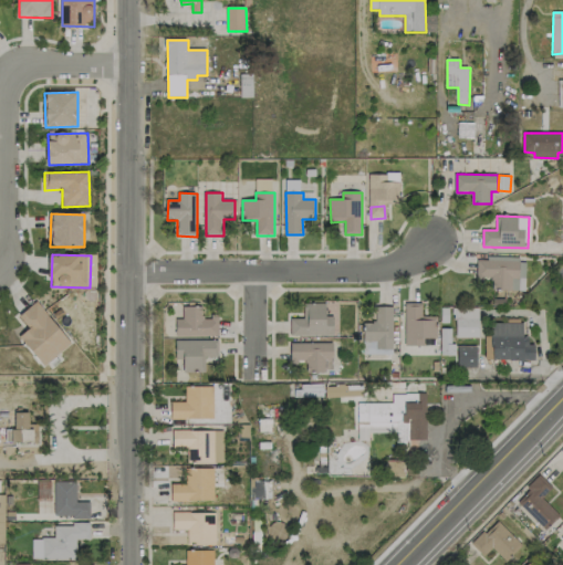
[(479,258),(478,278),(493,278),(493,291),(527,291),(527,267),(520,267),(521,259),(479,258)]
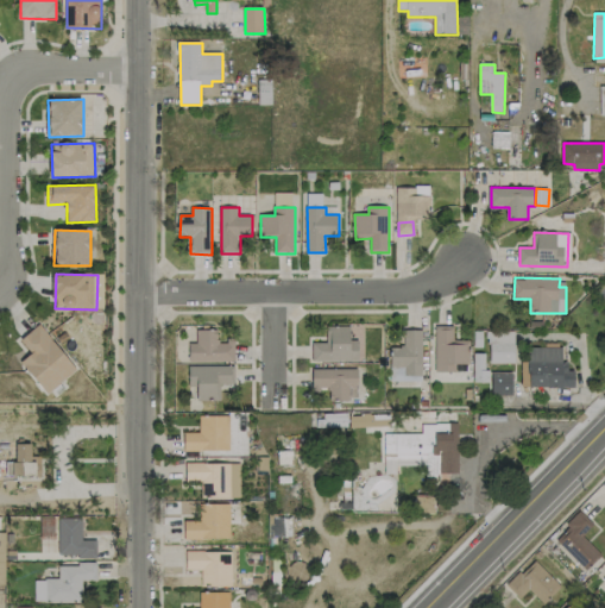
[(21,340),(33,353),(21,363),(49,395),(79,370),(41,325),(21,340)]
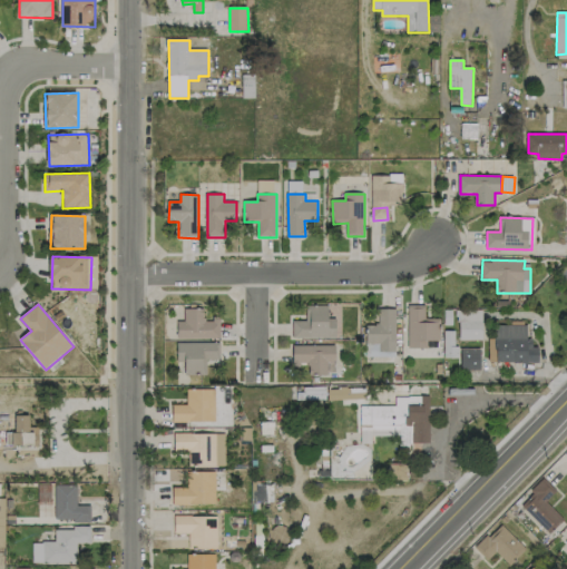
[(429,349),(429,342),(442,341),(441,319),(427,320),(427,305),(409,305),(410,349),(429,349)]
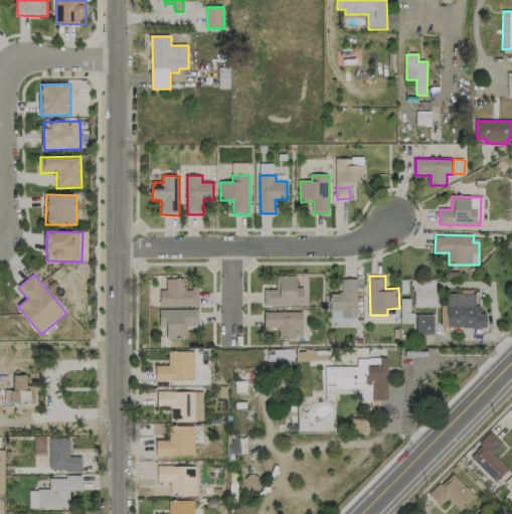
[(305,306),(304,288),(298,289),(298,277),(279,277),(279,290),(266,291),(267,306),(305,306)]
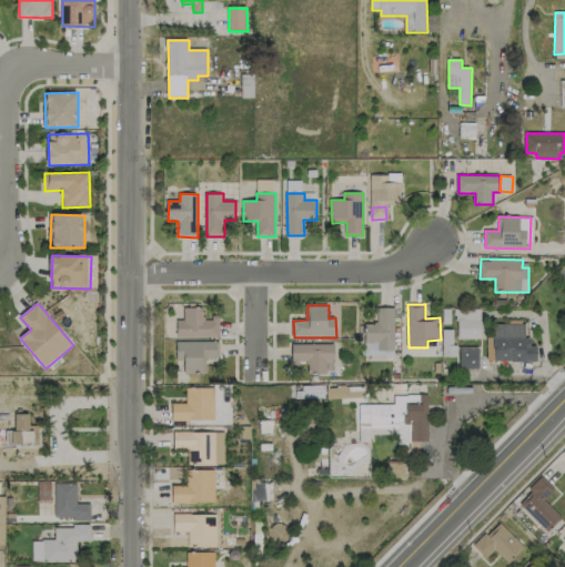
[(178,338),(221,337),(221,319),(204,319),(204,309),(185,309),(185,321),(178,321),(178,338)]
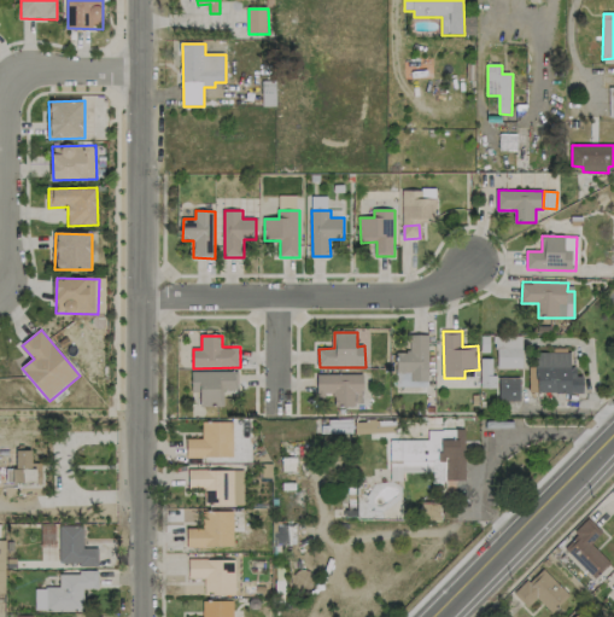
[(430,382),(431,336),(410,336),(410,354),(398,353),(398,373),(411,373),(411,382),(430,382)]
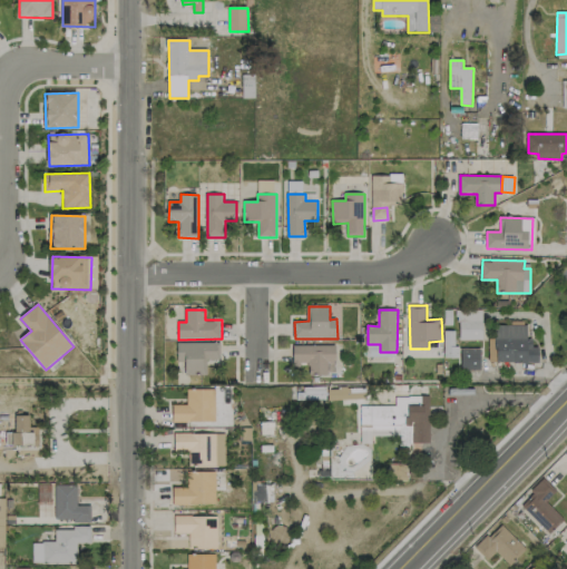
[(484,311),(459,311),(459,341),(484,340),(484,311)]
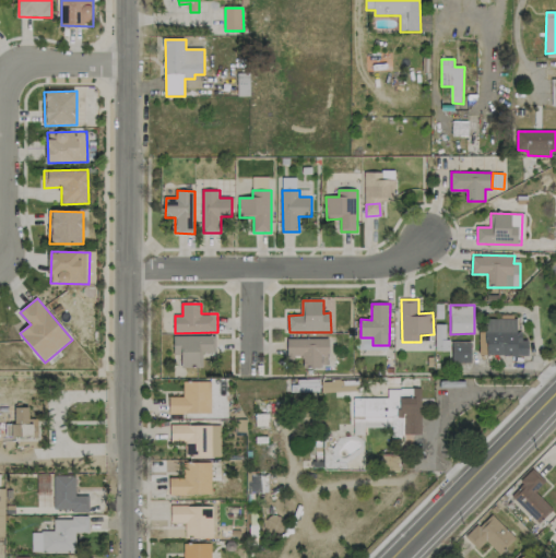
[(528,355),(527,333),(518,334),(518,319),(487,320),(488,356),(528,355)]
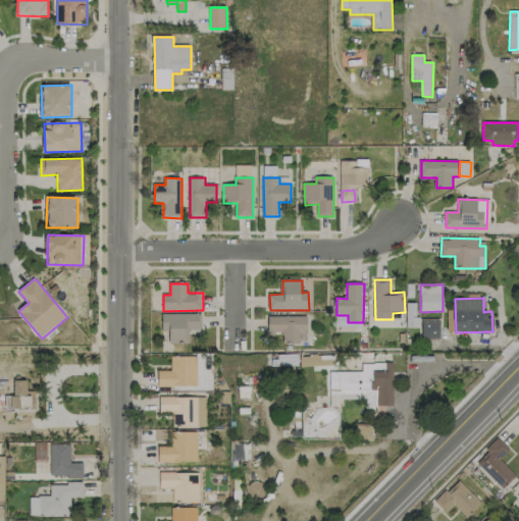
[(203,314),(163,314),(163,331),(171,331),(171,344),(191,344),(191,330),(203,330),(203,314)]
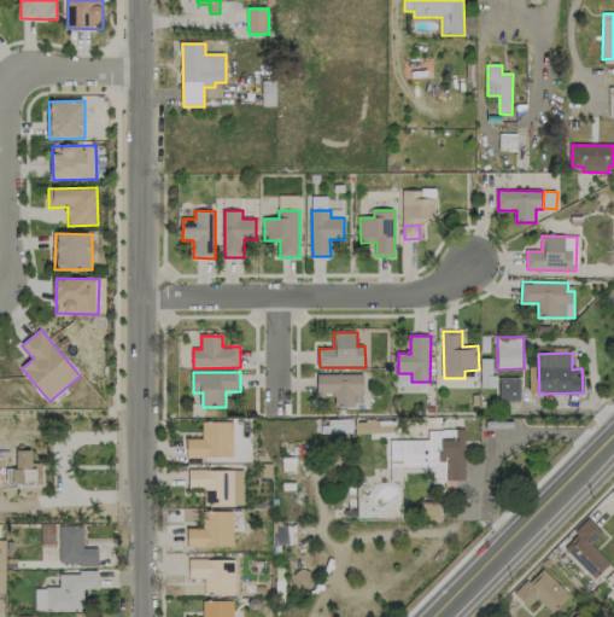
[(364,374),(320,376),(320,395),(335,395),(335,407),(357,406),(357,394),(364,394),(364,374)]
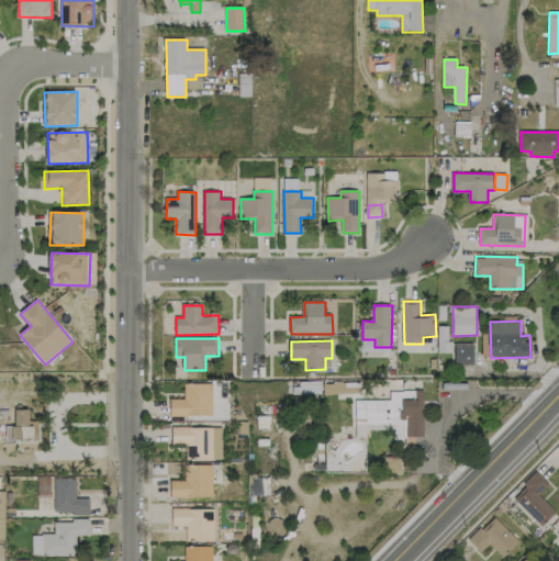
[(474,345),(456,344),(455,366),(474,366),(474,345)]
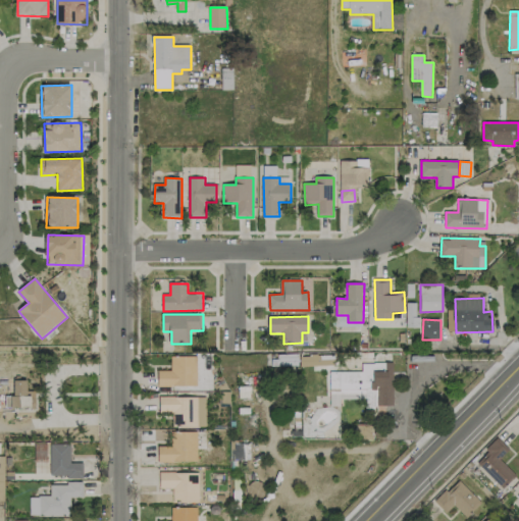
[(394,363),(363,364),(364,372),(338,372),(336,355),(302,356),(302,367),(315,367),(315,371),(328,371),(328,399),(367,399),(367,407),(395,407),(394,363)]
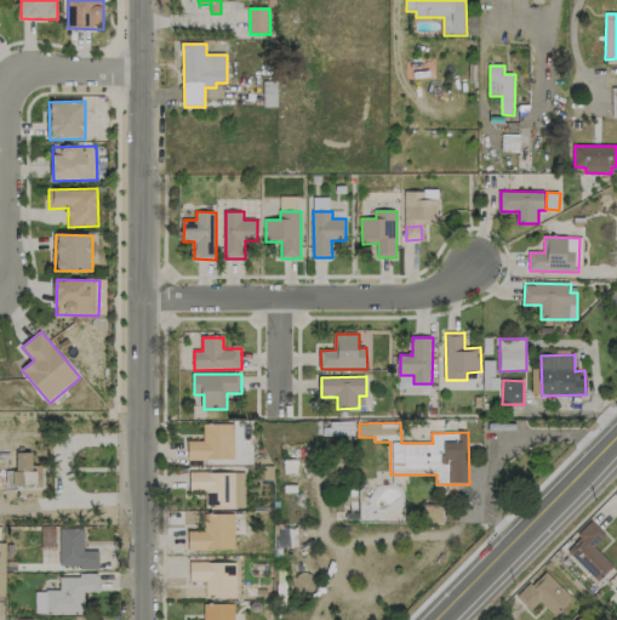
[(189,442),(189,460),(236,460),(235,425),(205,425),(205,442),(189,442)]
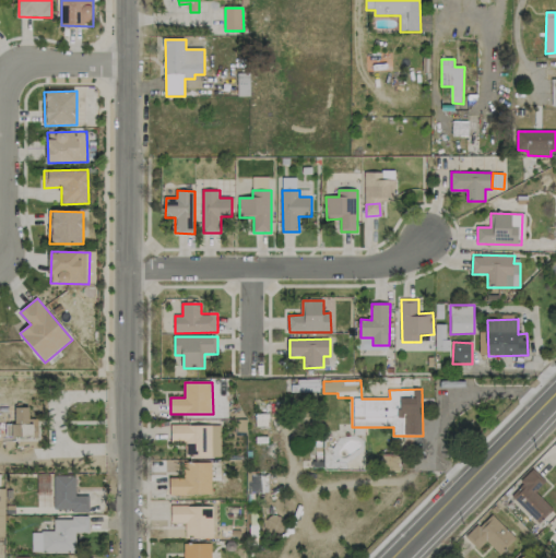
[(30,408),(15,408),(16,425),(8,425),(9,438),(36,437),(35,419),(31,419),(30,408)]
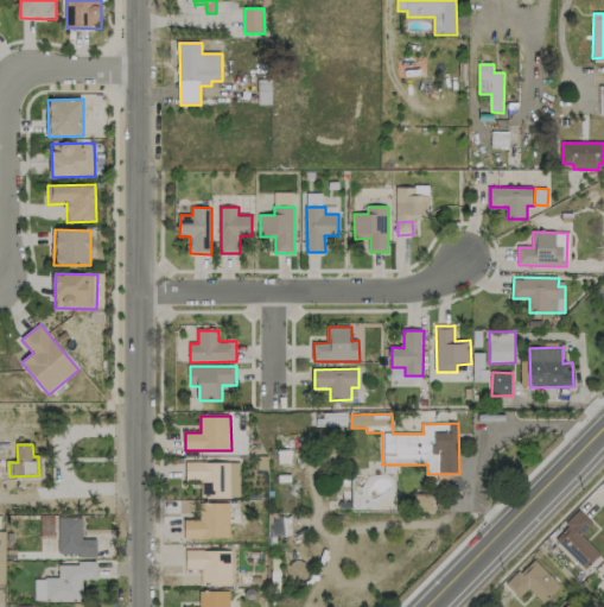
[(241,463),(186,463),(186,481),(203,481),(204,498),(241,498),(241,463)]
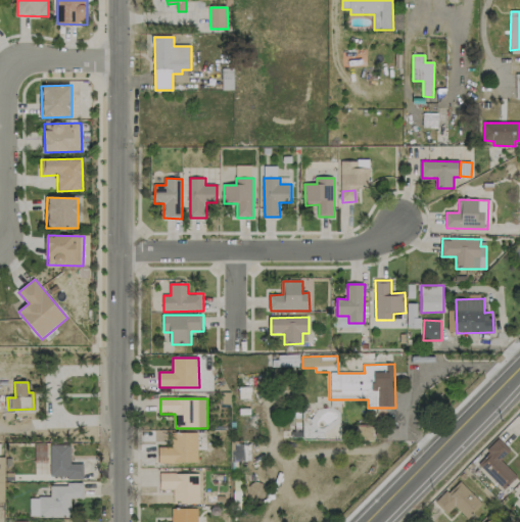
[(199,433),(173,433),(174,447),(159,447),(160,464),(199,463),(199,433)]
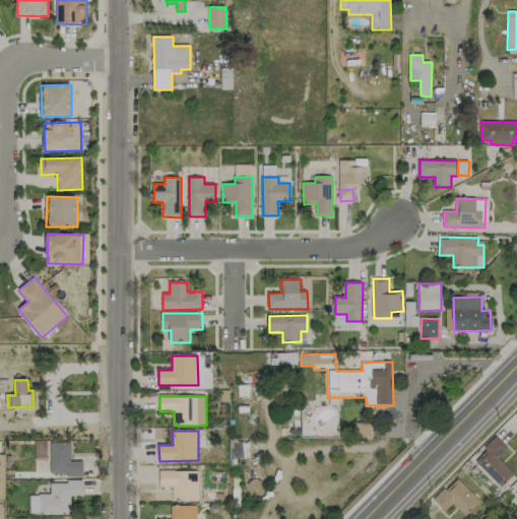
[(514,473),(499,457),(508,449),(499,439),(475,460),(501,487),(514,473)]
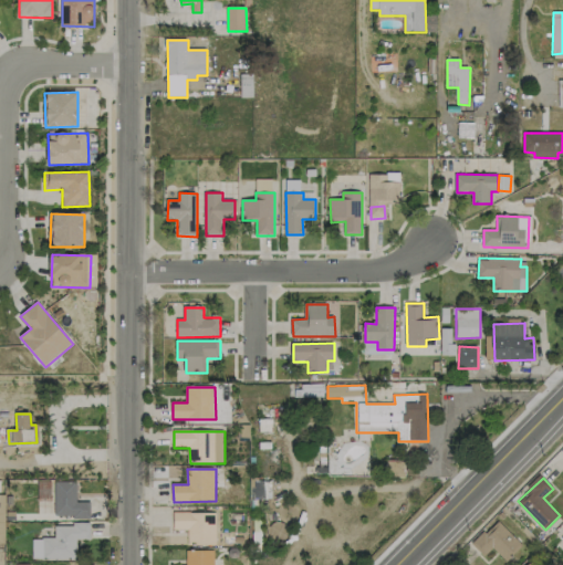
[(77,482),(55,482),(56,519),(92,518),(92,502),(77,502),(77,482)]
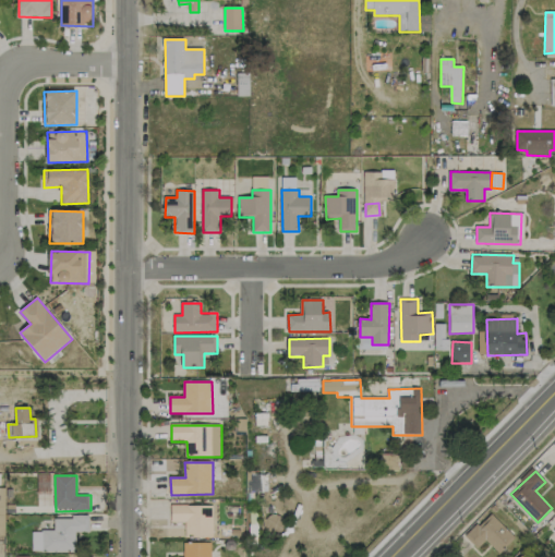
[(186,537),(214,537),(214,506),(171,506),(171,522),(186,523),(186,537)]
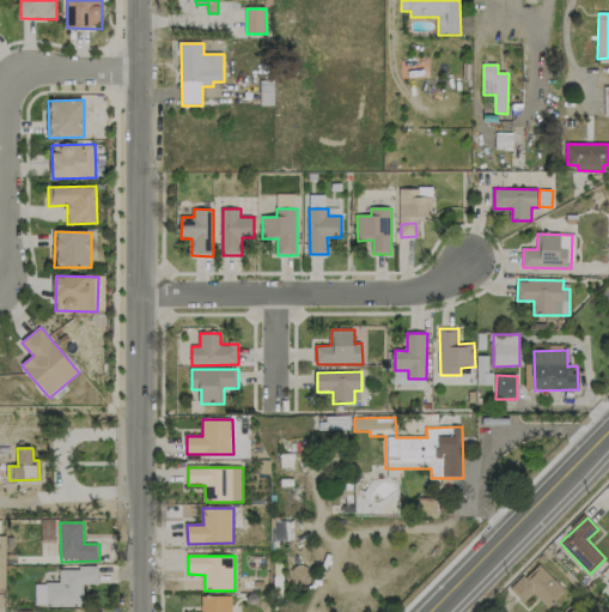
[(512,591),(524,604),(535,594),(548,609),(566,592),(540,564),(512,591)]
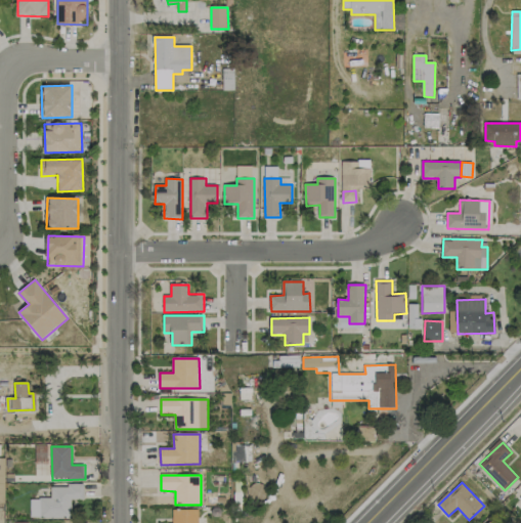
[(85,486),(52,485),(51,499),(32,498),(31,519),(72,519),(72,499),(85,499),(85,486)]
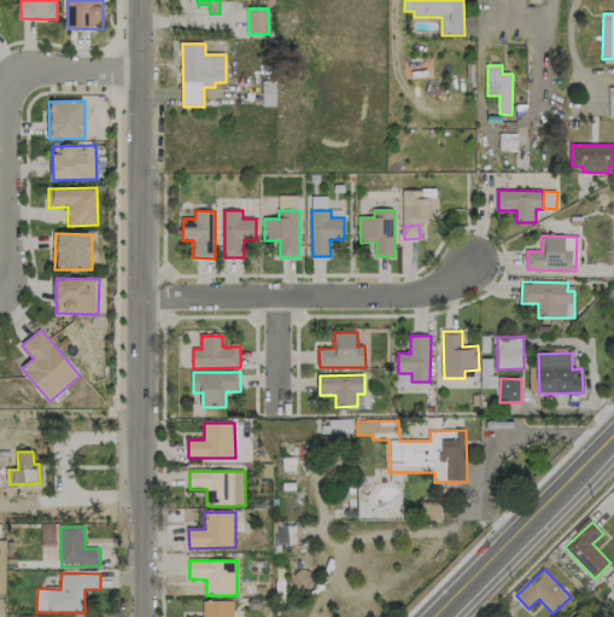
[(234,616),(234,601),(204,601),(204,616),(234,616)]
